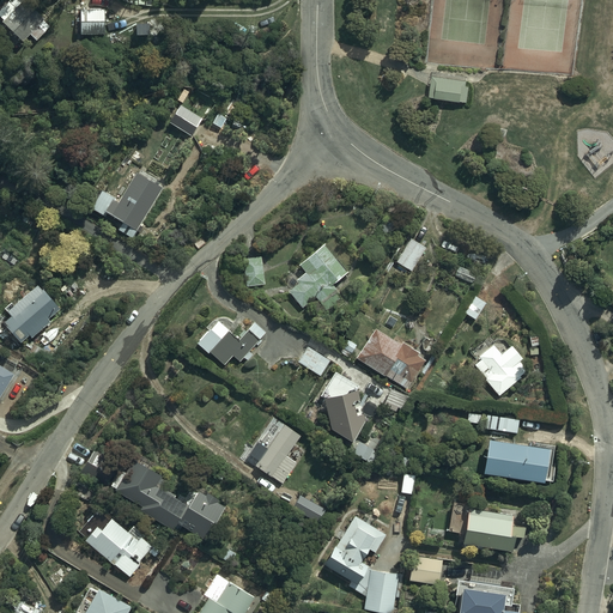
[(432,0),(425,62),(495,71),(504,71),(576,78),(583,0),(432,0)]
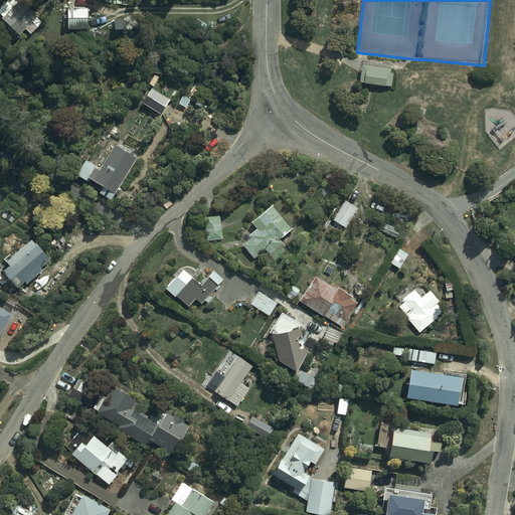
[(5,7),(0,11),(0,22),(16,39),(22,34),(27,39),(39,28),(33,23),(34,22),(15,2),(8,9),(5,7)]
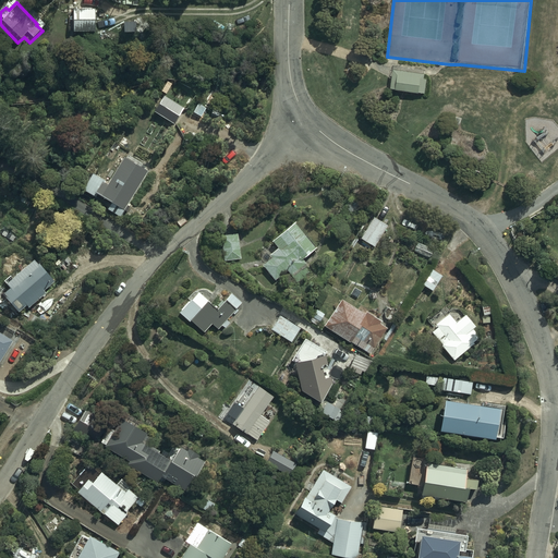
[(96,5),(74,5),(74,26),(96,26),(96,5)]
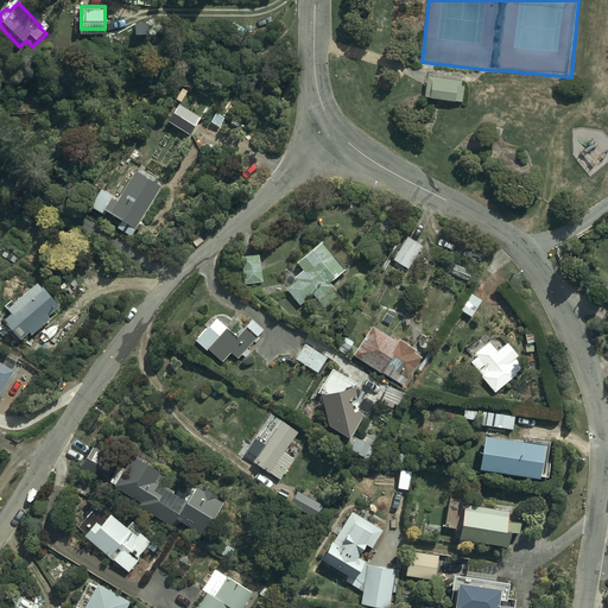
[(460,83),(428,80),(426,102),(457,106),(460,83)]
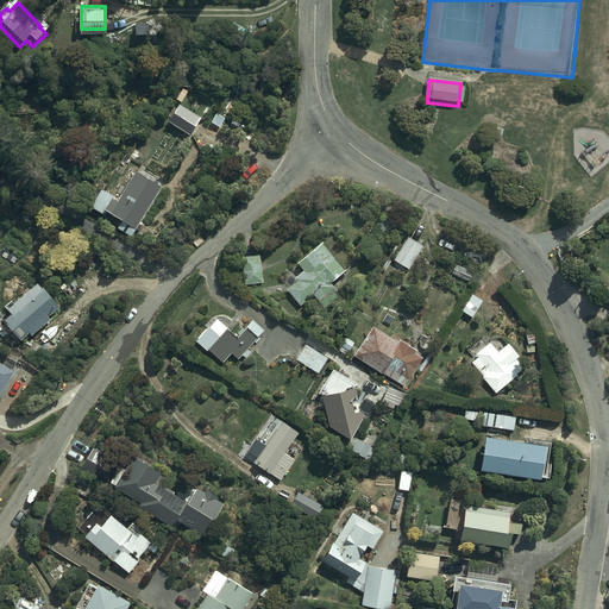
[(200,119),(180,106),(169,124),(190,138),(200,125),(205,124),(215,110),(209,106),(200,119)]
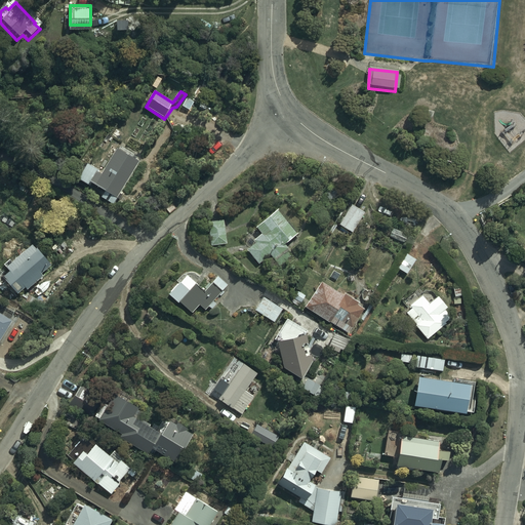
[(116,200),(138,163),(117,150),(102,175),(86,166),(77,182),(87,188),(89,184),(105,193),(101,200),(113,208),(118,201),(116,200)]
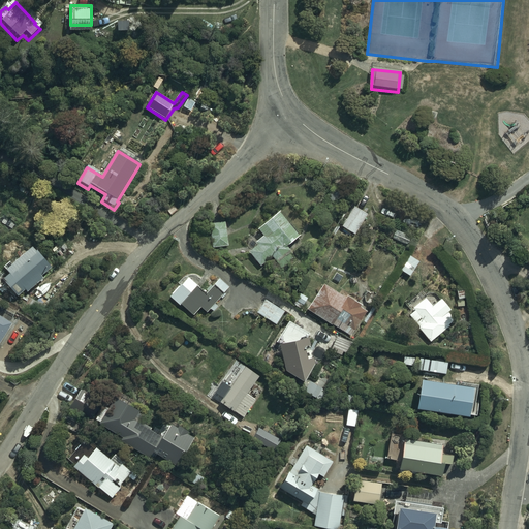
[(369,210),(355,203),(343,224),(346,226),(344,230),(354,236),(369,210)]
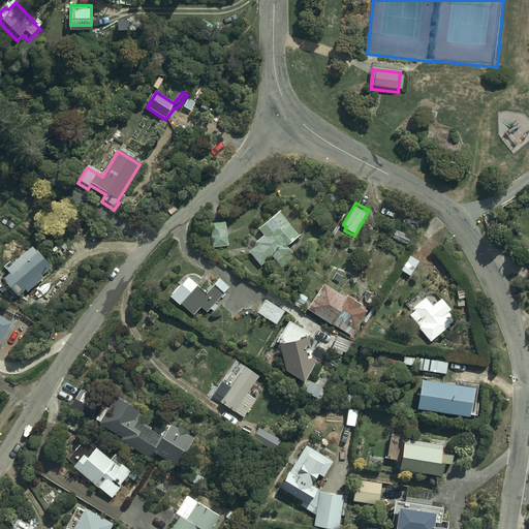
[(259,242),(250,248),(261,263),(274,254),(283,268),(291,260),(290,259),(293,257),(290,252),(293,249),(288,242),(301,232),(280,207),(258,224),(263,232),(256,238),(259,242)]
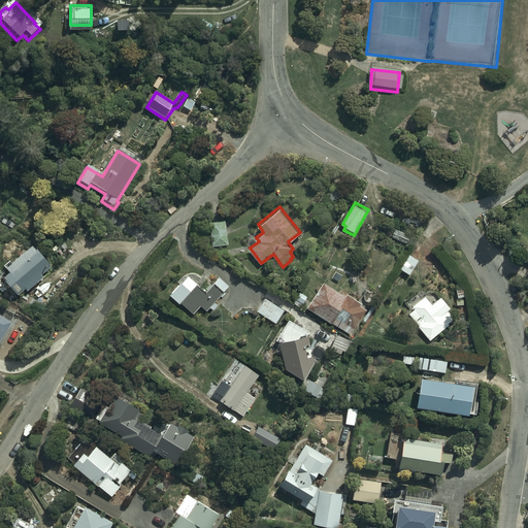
[(225,219),(209,221),(213,245),(229,243),(225,219)]
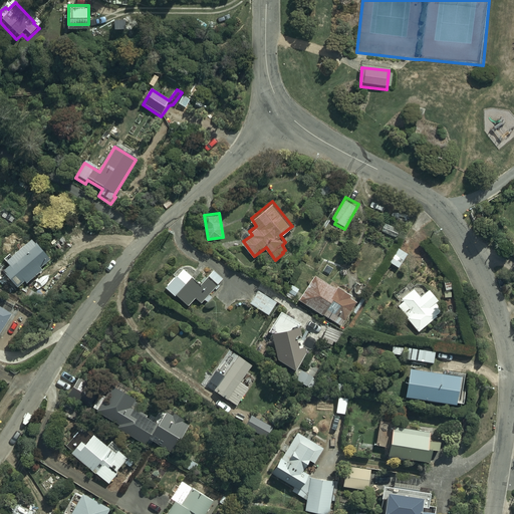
[(400,228),(384,222),(381,229),(396,236),(400,228)]
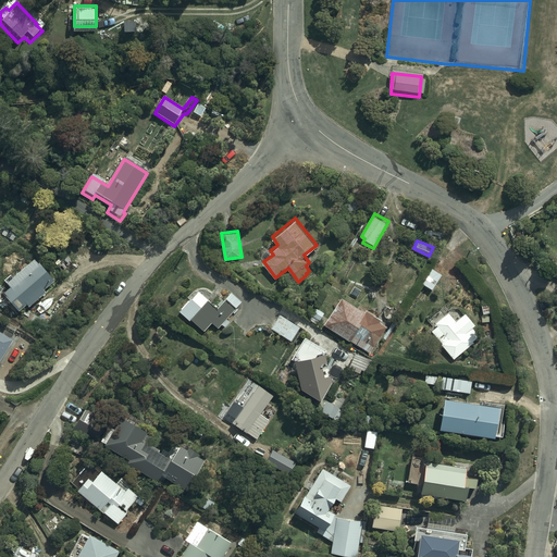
[(27,309),(29,311),(46,296),(45,294),(58,283),(40,263),(38,265),(35,261),(13,280),(11,277),(4,283),(10,289),(2,296),(20,316),(27,309)]
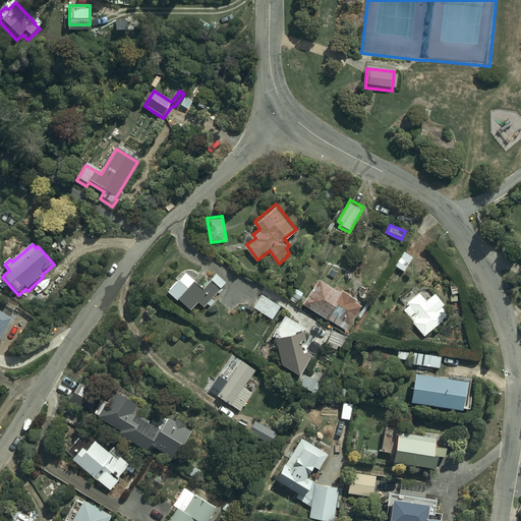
[(414,253),(404,248),(396,264),(405,269),(414,253)]
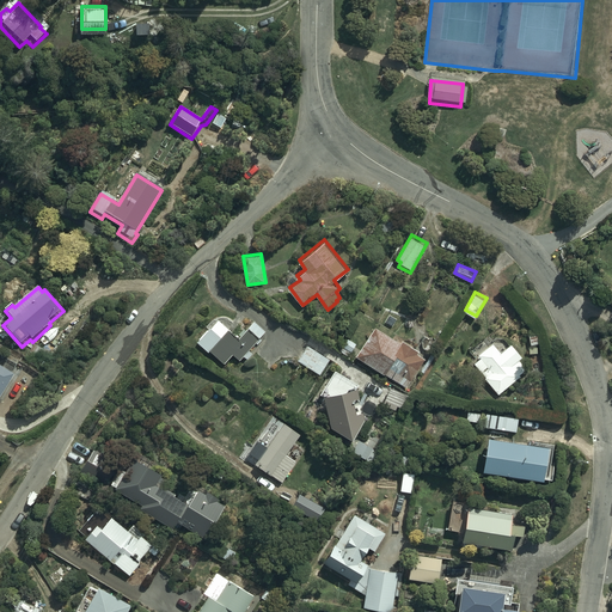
[(239,337),(219,316),(212,324),(210,323),(200,335),(201,335),(199,338),(208,348),(210,347),(225,361),(233,352),(240,359),(244,354),(248,356),(252,352),(249,348),(256,342),(258,344),(262,340),(258,336),(267,329),(256,318),(249,325),(250,326),(239,337)]
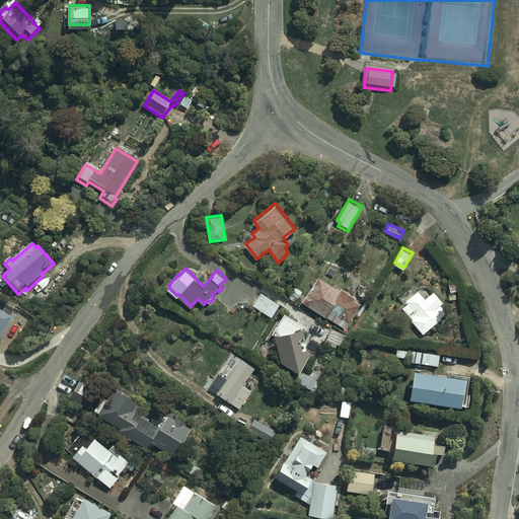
[(317,278),(300,304),(343,332),(360,307),(352,302),(354,300),(340,290),(339,291),(317,278)]
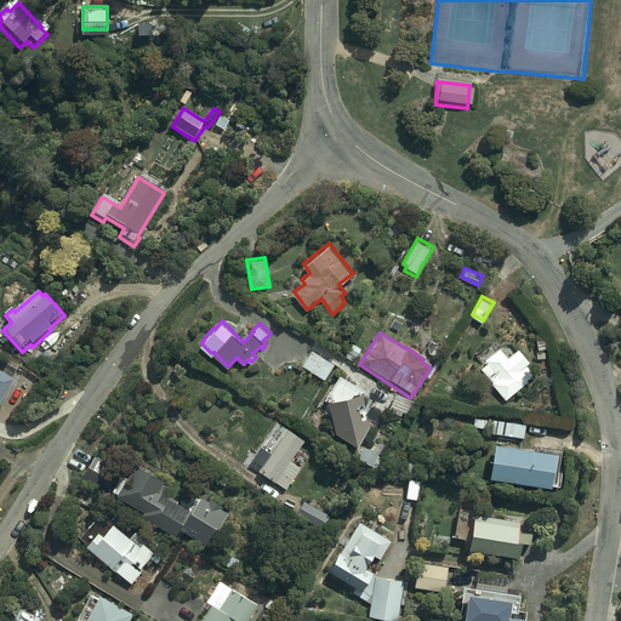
[(488,359),(480,366),(493,381),(491,381),(506,399),(541,370),(519,345),(518,346),(513,341),(503,349),(501,346),(486,358),(488,359)]
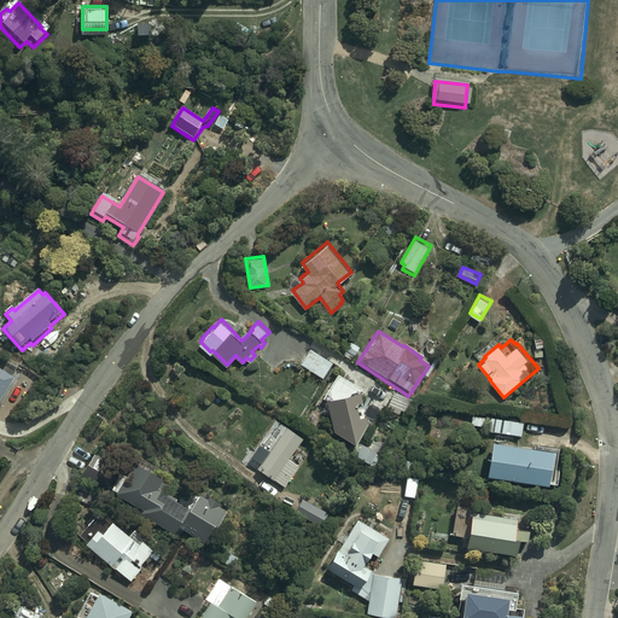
[(41,354),(33,345),(22,356),(29,365),(41,354)]
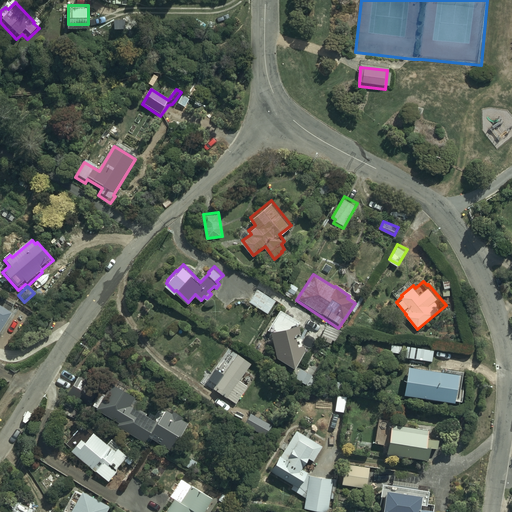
[(277,300),(257,289),(249,303),(269,314),(277,300)]
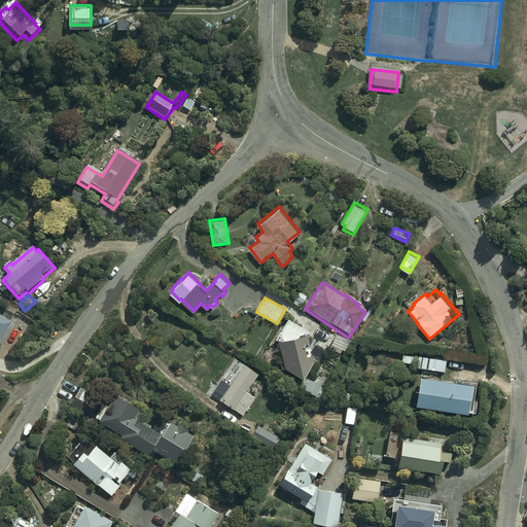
[(53,311),(37,301),(30,311),(45,321),(53,311)]
